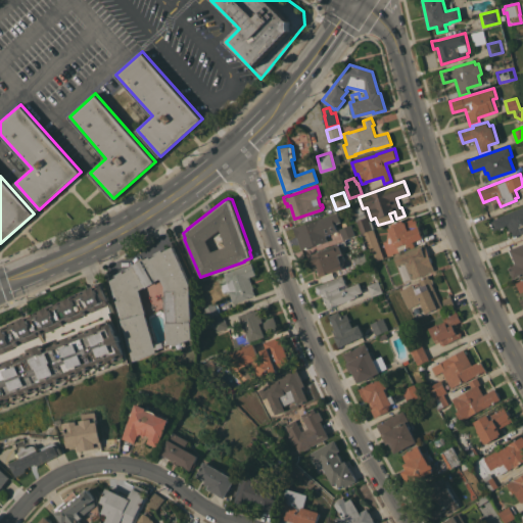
[(384,257),(373,262),(369,251),(368,251),(357,221),(351,208),(361,205),(362,209),(365,208),(368,217),(368,216),(370,221),(371,220),(374,228),(373,228),(384,257)]
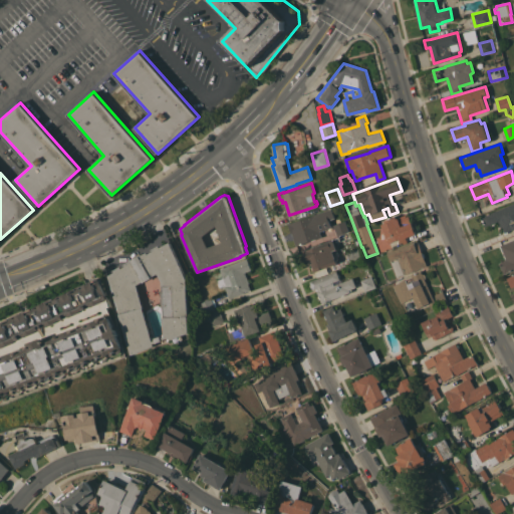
[(513,202),(513,228),(505,232),(503,226),(502,227),(499,220),(495,221),(495,222),(491,224),(490,223),(486,225),(482,216),(513,202)]
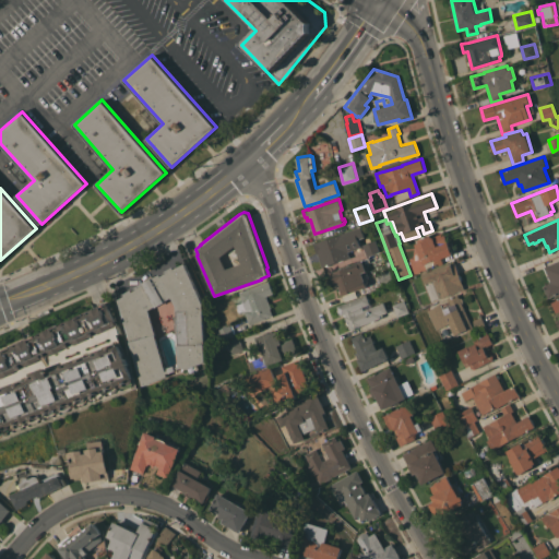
[(360,226),(365,236),(357,239),(360,247),(347,251),(349,257),(323,266),(318,252),(317,252),(313,242),(360,226)]
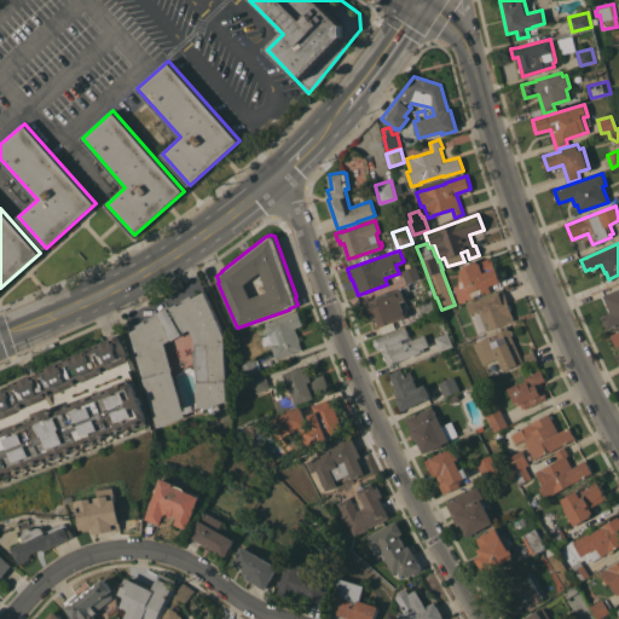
[(502,281),(489,285),(491,290),(484,294),(480,287),(469,291),(460,270),(464,267),(463,265),(476,260),(478,262),(492,256),(502,281)]
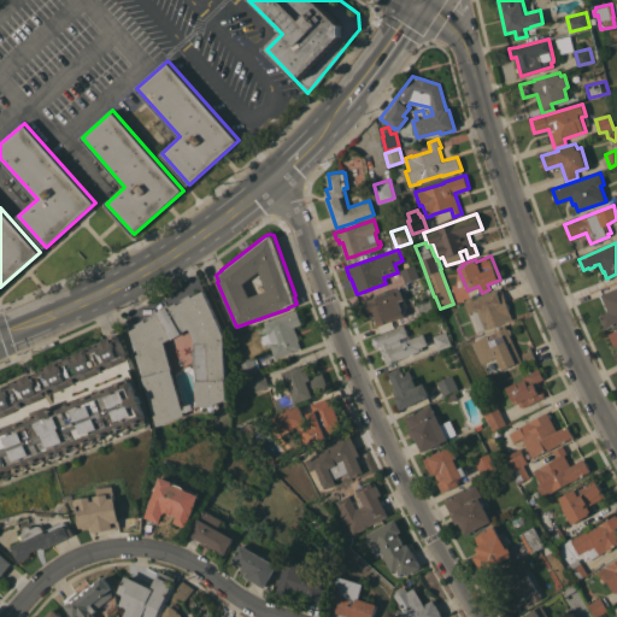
[(419,277),(405,282),(400,269),(413,264),(419,277)]
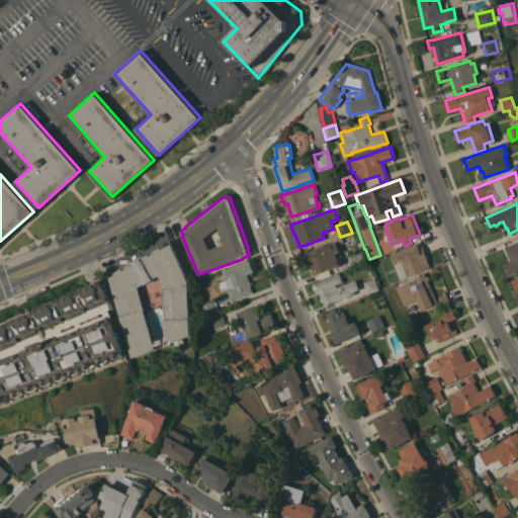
[(517,270),(509,275),(504,264),(511,261),(505,246),(517,241),(517,270)]
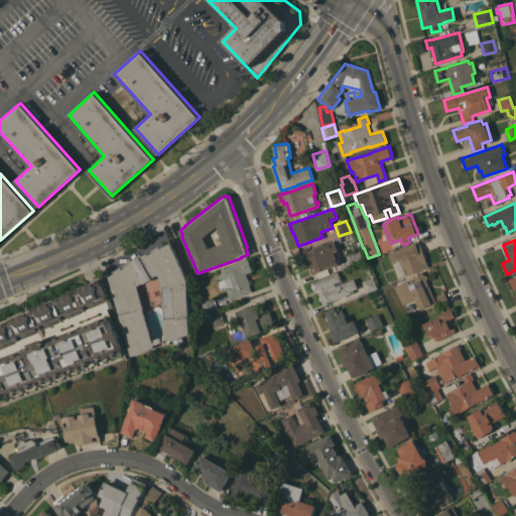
[(335,241),(338,250),(335,251),(339,264),(315,272),(311,261),(303,264),(299,253),(335,241)]
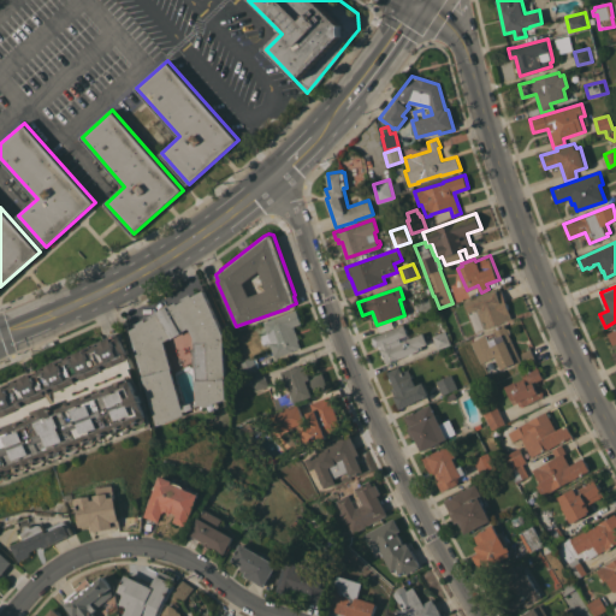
[(225,333),(226,397),(206,406),(201,406),(200,404),(182,410),(183,414),(155,424),(131,330),(138,325),(137,324),(146,318),(147,320),(152,319),(150,317),(177,301),(179,303),(184,300),(183,298),(193,292),(194,295),(205,289),(225,333)]
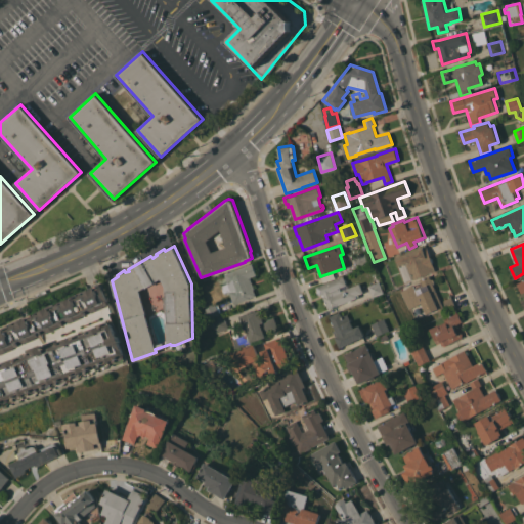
[(426,246),(430,256),(431,257),(433,260),(432,262),(435,270),(412,278),(406,262),(398,265),(395,257),(426,246)]
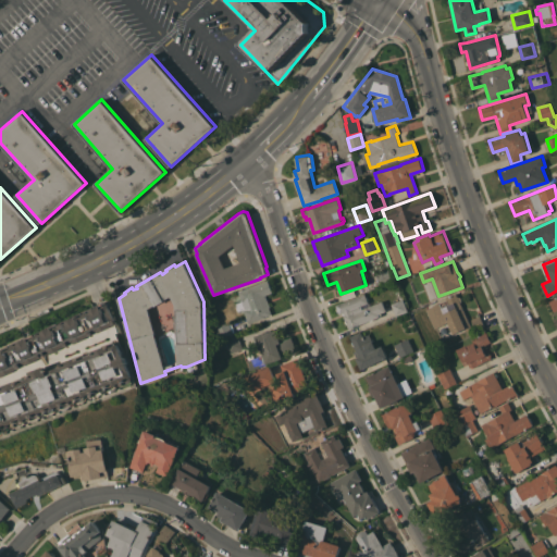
[(393,280),(381,284),(376,272),(388,268),(393,280)]
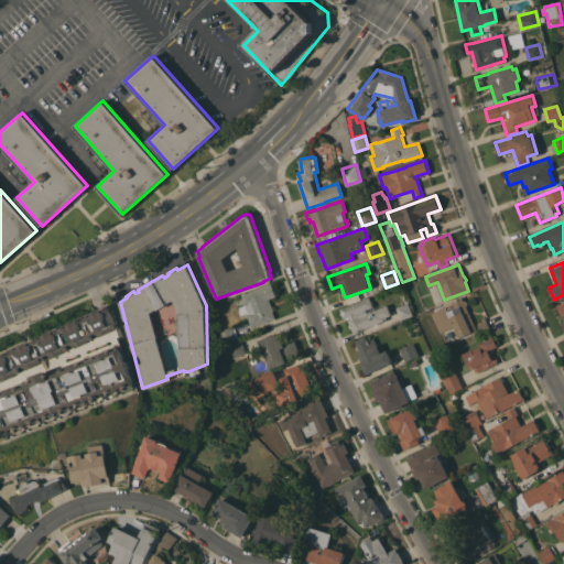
[(241,294),(271,283),(275,295),(270,297),(274,310),(273,311),(275,317),(269,320),(269,321),(251,326),(247,314),(242,316),(240,314),(239,312),(239,310),(239,307),(239,305),(245,303),(241,294)]
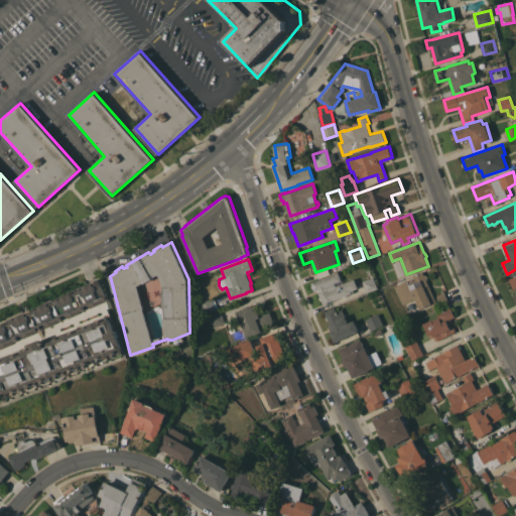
[(324,304),(317,289),(314,290),(314,288),(312,289),(310,284),(312,284),(311,281),(338,271),(342,279),(335,282),(336,283),(338,282),(339,284),(354,278),(358,287),(351,290),(352,292),(324,304)]
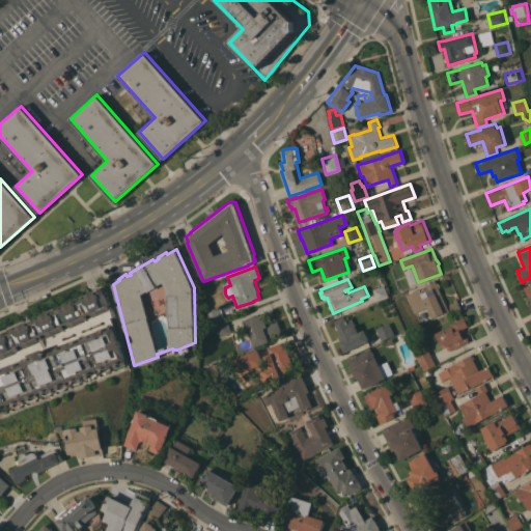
[(456,300),(462,311),(446,318),(444,313),(432,317),(431,314),(429,315),(428,312),(429,311),(427,306),(420,310),(413,295),(421,291),(421,292),(428,289),(425,283),(435,279),(437,282),(439,283),(440,285),(439,287),(446,305),(456,300)]
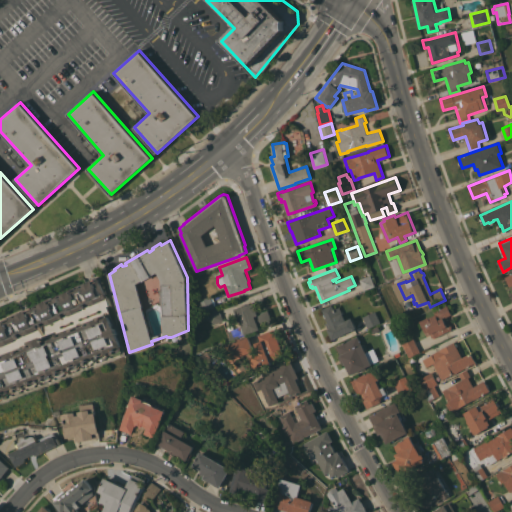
[(371,274),(375,285),(364,290),(360,278),(371,274)]
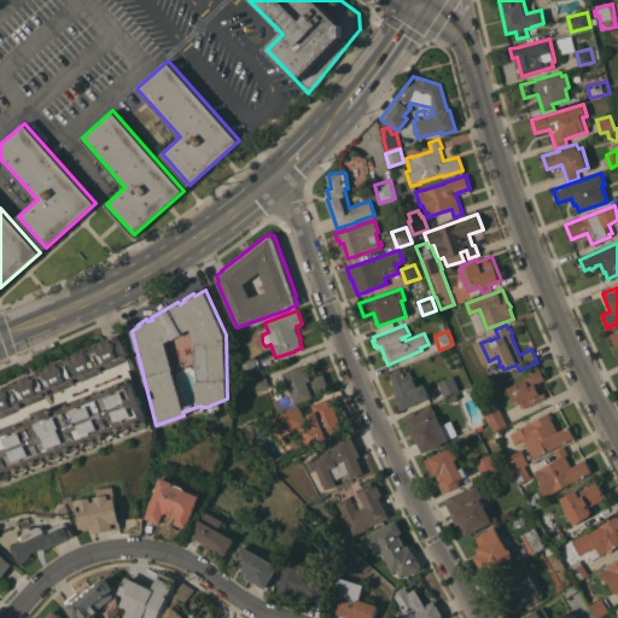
[(0,389),(18,382),(17,380),(31,374),(31,375),(46,369),(45,367),(92,348),(93,348),(99,345),(99,344),(114,338),(121,336),(130,359),(123,361),(123,362),(110,368),(110,367),(95,373),(97,374),(83,380),(82,379),(69,385),(69,386),(56,392),(56,391),(41,397),(42,398),(29,404),(28,403),(21,407),(22,407),(15,410),(16,412),(1,417),(0,417),(0,389)]
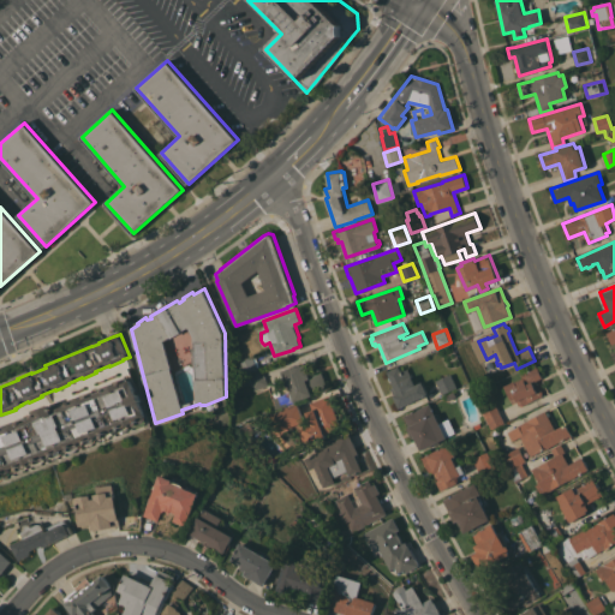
[(258,369),(248,374),(246,371),(239,375),(237,370),(240,369),(238,363),(254,357),(258,369)]
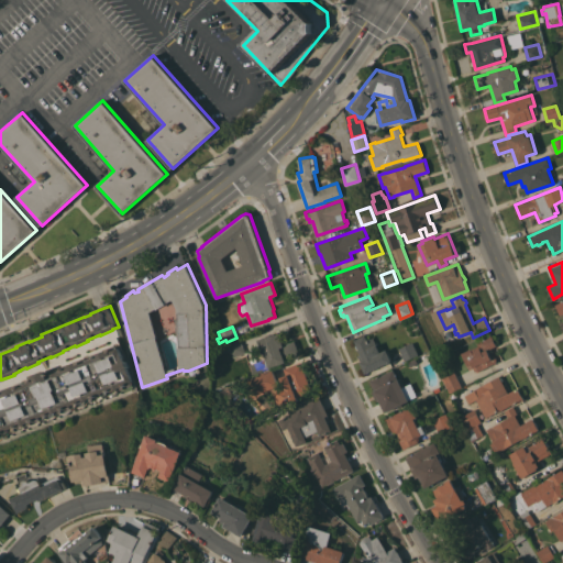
[(275,332),(275,333),(278,332),(283,345),(295,341),(299,353),(285,359),(286,362),(271,367),(271,368),(253,375),(250,364),(266,357),(264,353),(263,353),(257,339),(275,332)]
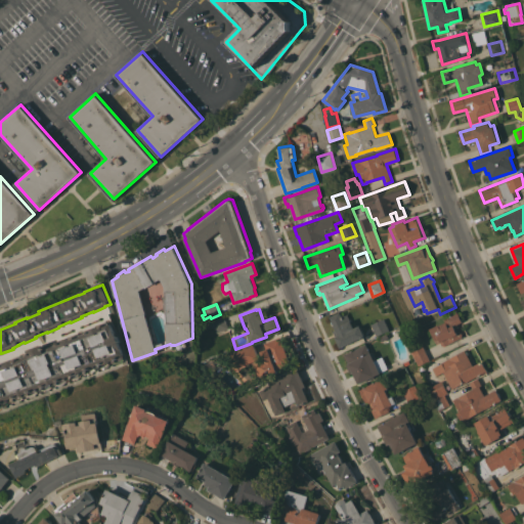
[(341,347),(333,330),(336,329),(330,315),(340,311),(342,315),(347,313),(354,328),(360,324),(365,336),(341,347)]
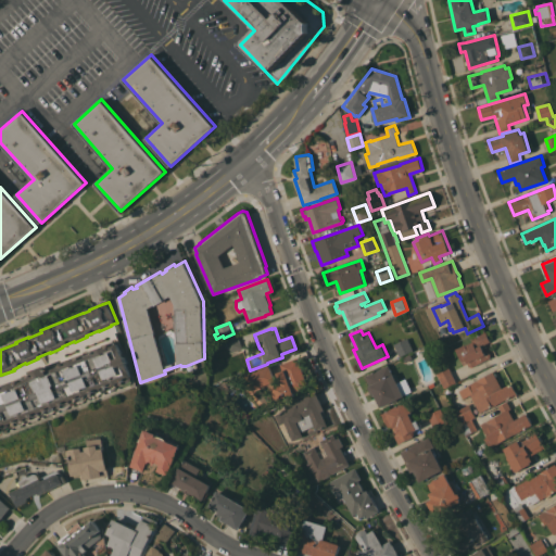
[(485,330),(491,341),(485,343),(487,346),(485,348),(487,352),(489,350),(492,356),(489,358),(488,358),(479,363),(472,366),(471,365),(469,366),(466,358),(463,361),(456,348),(466,343),(466,344),(474,341),(471,338),(485,330)]
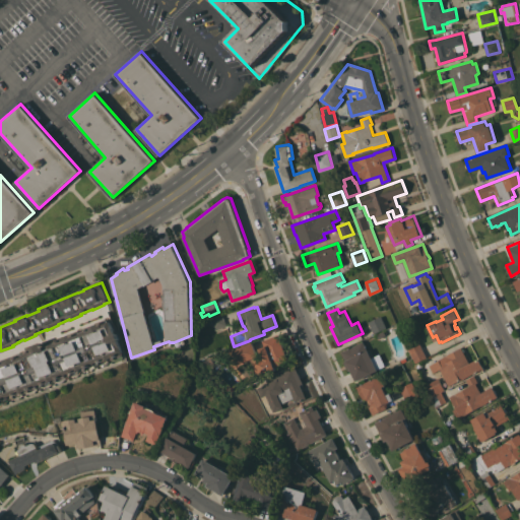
[(226,325),(214,329),(209,316),(221,312),(226,325)]
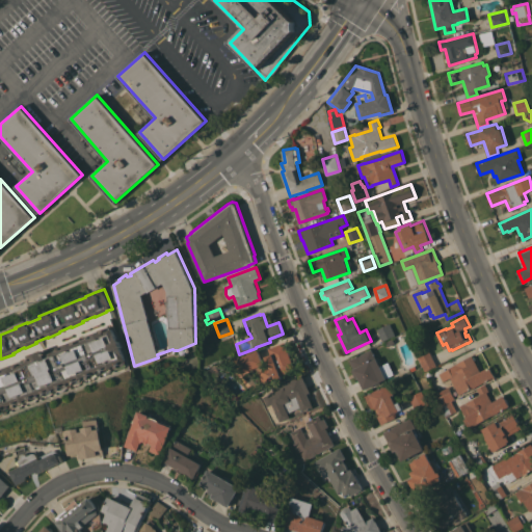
[(377,328),(390,322),(395,335),(382,340),(377,328)]
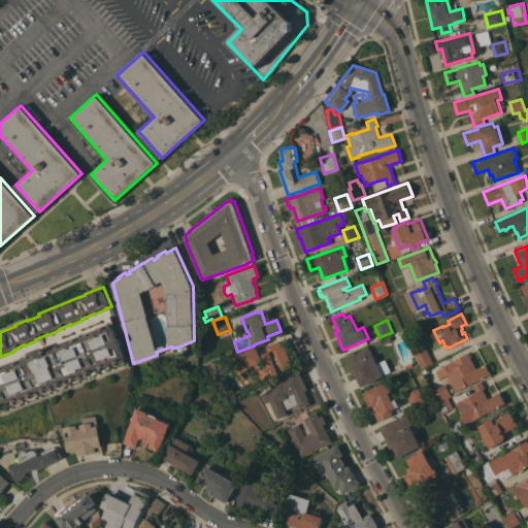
[(119,336),(120,335),(123,342),(121,343),(127,360),(120,362),(119,360),(117,361),(116,364),(112,365),(109,364),(108,366),(106,367),(103,366),(101,366),(100,369),(98,370),(95,369),(94,372),(92,372),(89,371),(87,372),(86,375),(83,376),(80,375),(78,377),(76,378),(74,377),(71,378),(70,381),(68,382),(65,381),(64,383),(62,384),(59,383),(57,384),(56,387),(53,388),(51,386),(50,389),(46,390),(43,389),(41,389),(40,392),(38,393),(35,392),(34,394),(32,395),(30,394),(27,395),(26,397),(24,398),(21,397),(20,400),(17,401),(14,400),(12,400),(10,403),(8,404),(5,403),(4,405),(2,406),(0,405),(0,366),(31,356),(29,352),(43,347),(44,350),(79,337),(79,338),(90,334),(90,333),(97,330),(104,327),(104,328),(114,325),(119,336)]
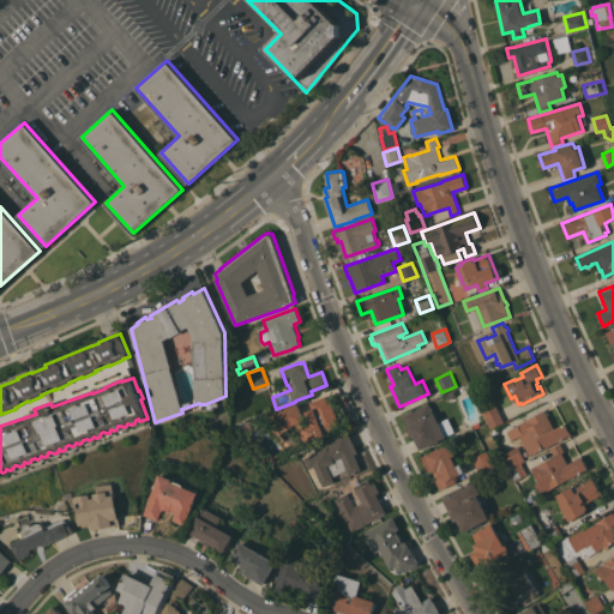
[(452,390),(456,395),(449,399),(445,395),(452,390)]
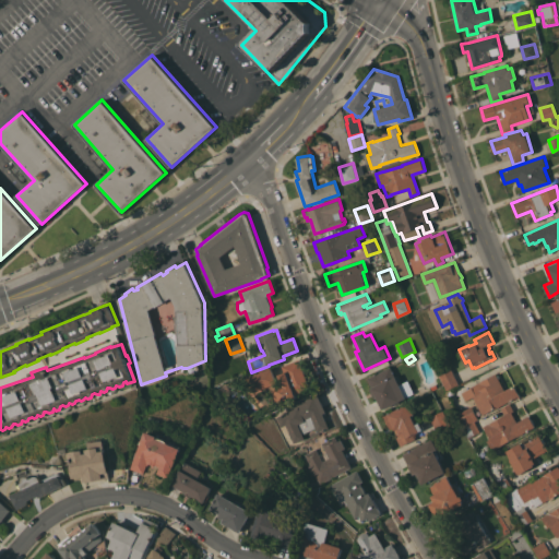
[(300,359),(311,388),(296,393),(297,396),(277,404),(273,391),(275,390),(275,389),(283,385),(280,373),(285,371),(283,366),(300,359)]
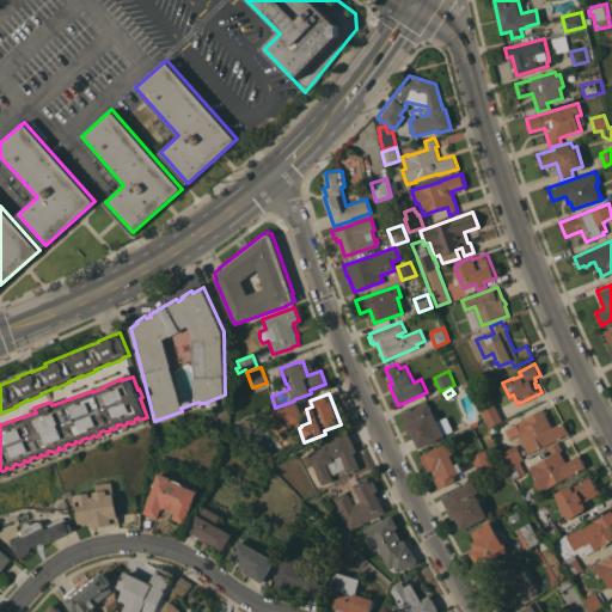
[(412,433),(409,434),(404,424),(408,423),(402,412),(427,401),(433,411),(435,410),(439,420),(447,415),(453,429),(445,434),(418,447),(412,433)]
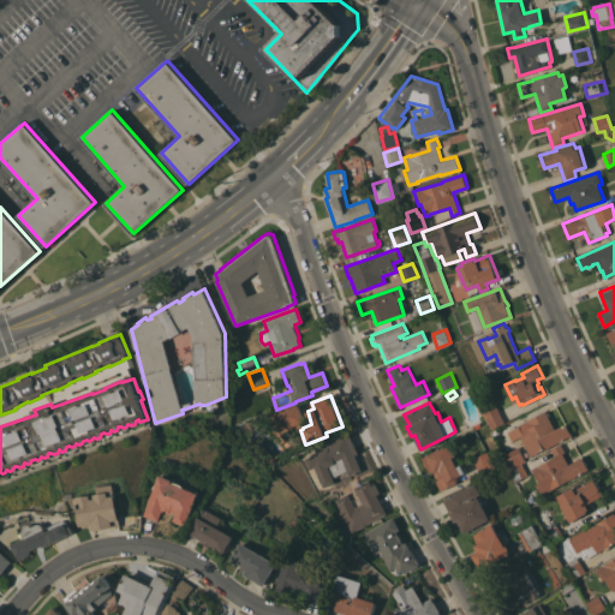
[(305,421),(276,431),(270,415),(298,404),(305,421)]
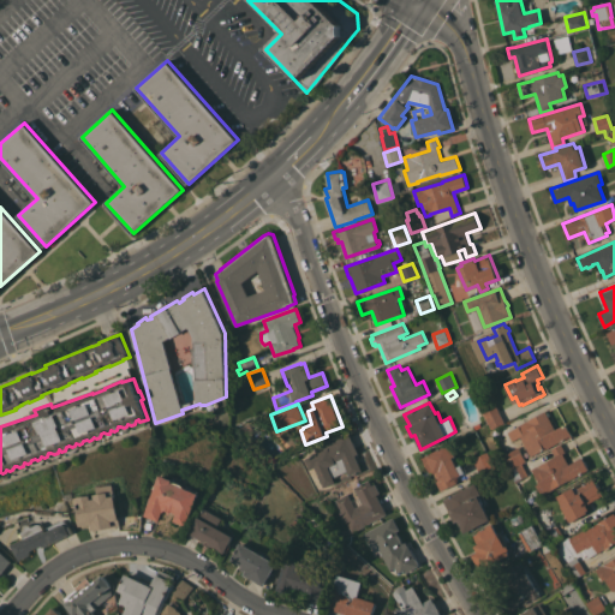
[(505,422),(491,428),(483,412),(497,406),(505,422)]
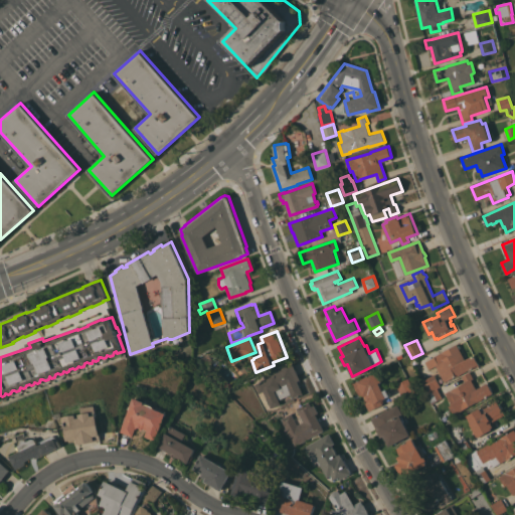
[(457,343),(466,359),(474,354),(480,365),(479,366),(478,364),(457,376),(456,375),(445,381),(436,364),(428,368),(424,361),(457,343)]
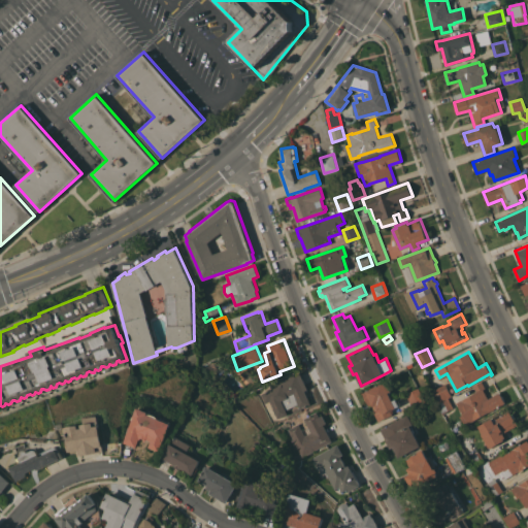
[(307,389),(305,390),(310,403),(300,408),(298,403),(286,409),(288,414),(277,418),(270,400),(265,402),(261,393),(281,385),(279,381),(297,373),(297,374),(300,372),(307,389)]
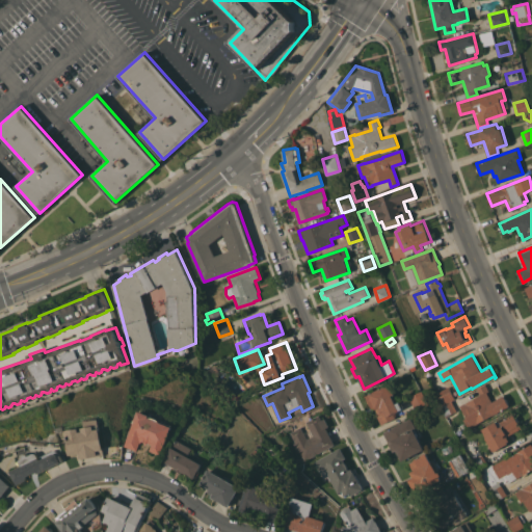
[(387,384),(387,386),(390,383),(395,394),(392,395),(396,403),(400,401),(400,402),(402,403),(402,405),(402,407),(402,408),(394,413),(396,417),(381,424),(376,413),(378,411),(375,407),(372,408),(365,395),(387,384)]
